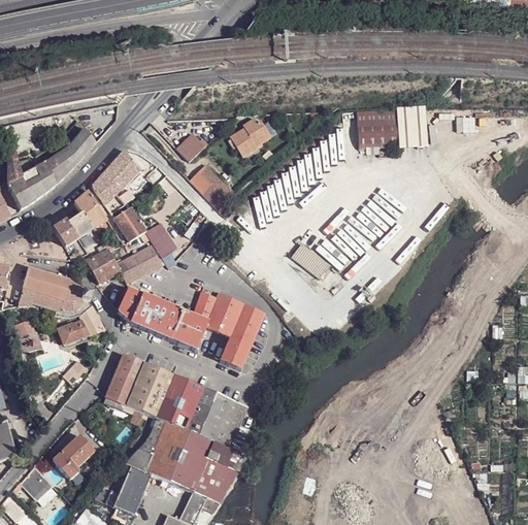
[(399,144),(399,149),(425,148),(424,105),(397,106),(399,144)]
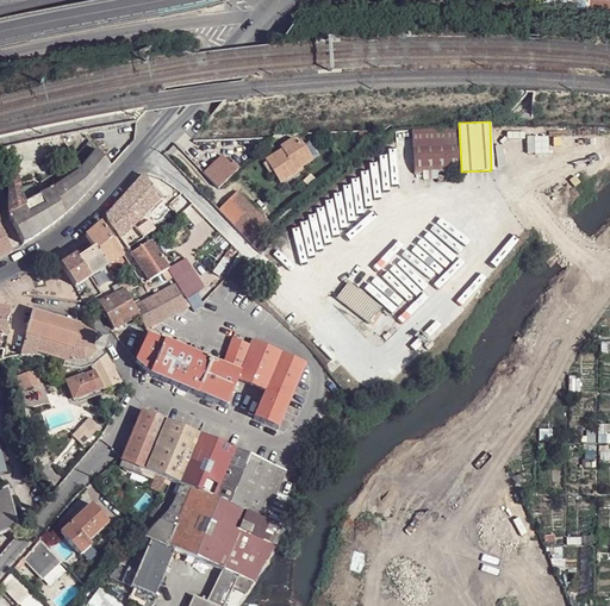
[(459,123),(412,125),(415,169),(461,167),(459,123)]
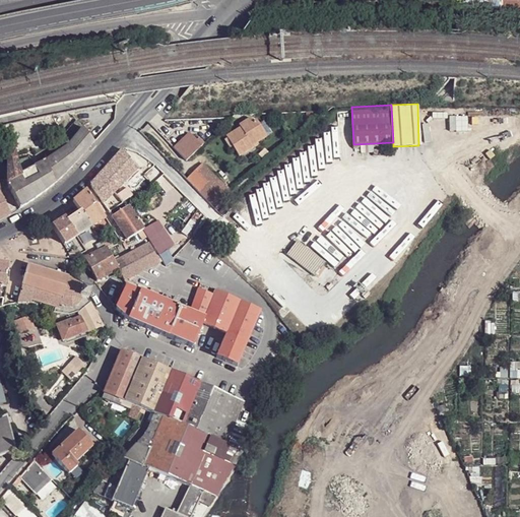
[(232,144),(238,154),(253,145),(252,142),(265,134),(255,116),(251,118),(249,115),(237,122),(238,124),(224,133),(226,135),(232,144)]
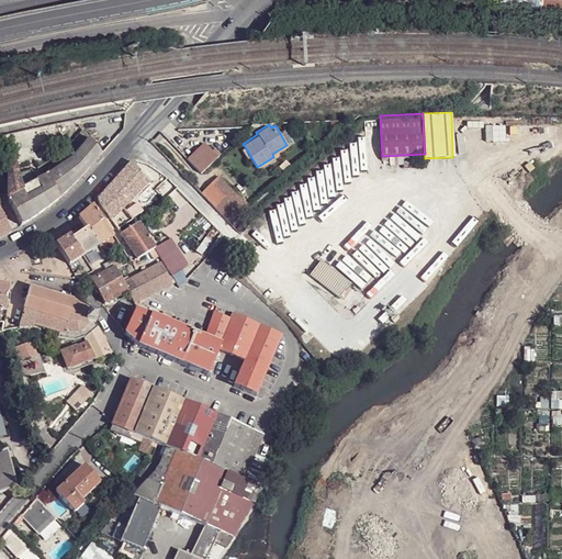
[(91,137),(83,127),(71,141),(79,151),(91,137)]
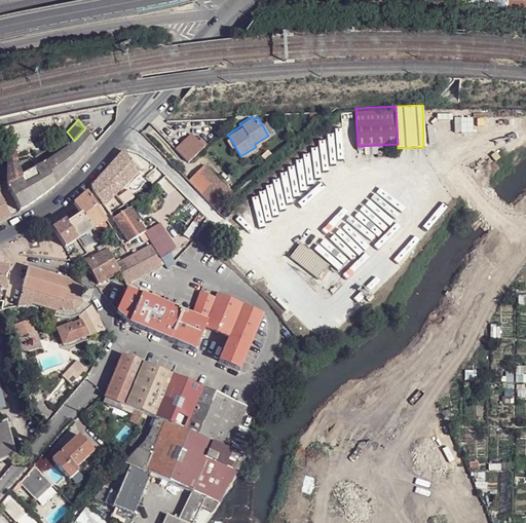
[(95,142),(85,128),(74,141),(71,145),(68,142),(64,145),(66,148),(45,161),(34,167),(29,155),(15,160),(14,152),(8,153),(6,153),(7,178),(7,184),(21,208),(32,200),(40,195),(51,186),(63,176),(67,172),(76,162),(95,142)]
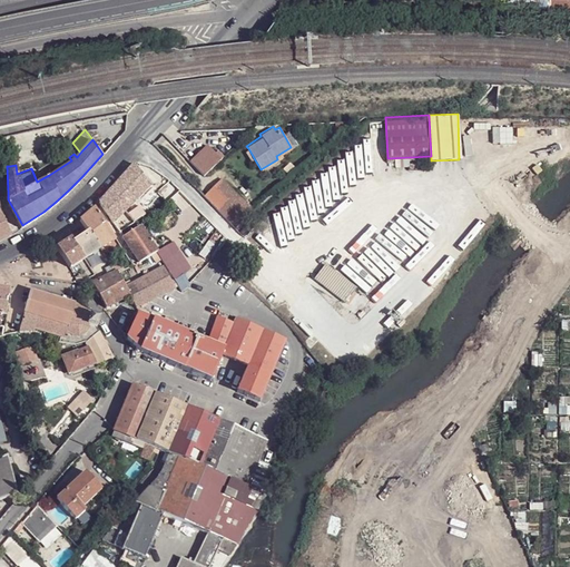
[(219,158),(205,143),(188,158),(187,159),(202,174),(219,158)]
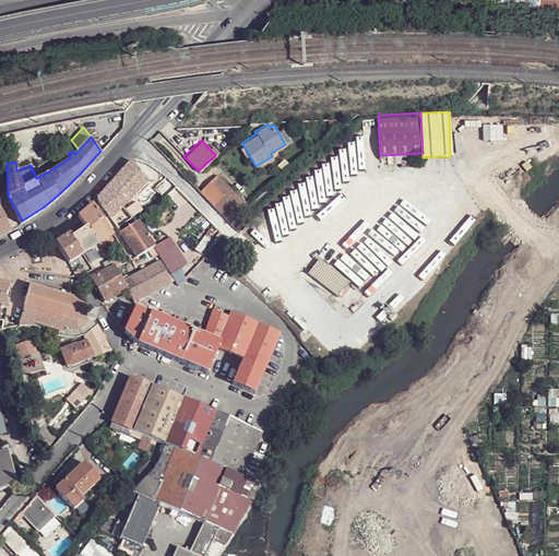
[(539,153),(545,146),(543,144),(536,151),(539,153)]
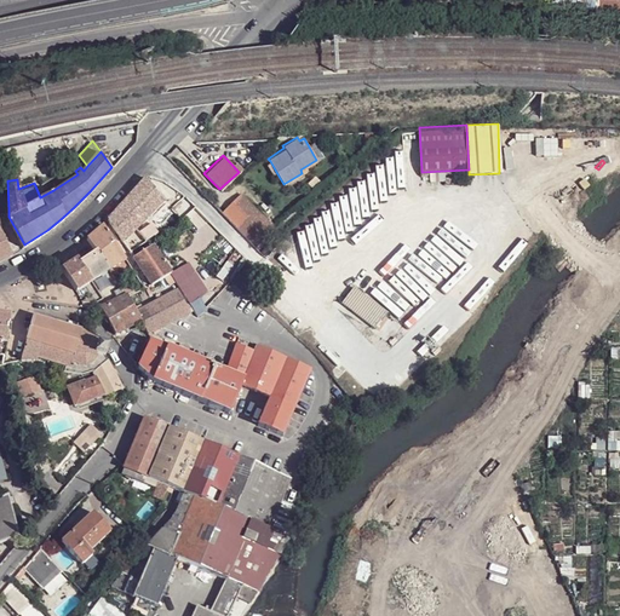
[(108,217),(122,240),(145,218),(165,199),(145,176),(139,183),(136,185),(118,206),(114,211),(108,217)]
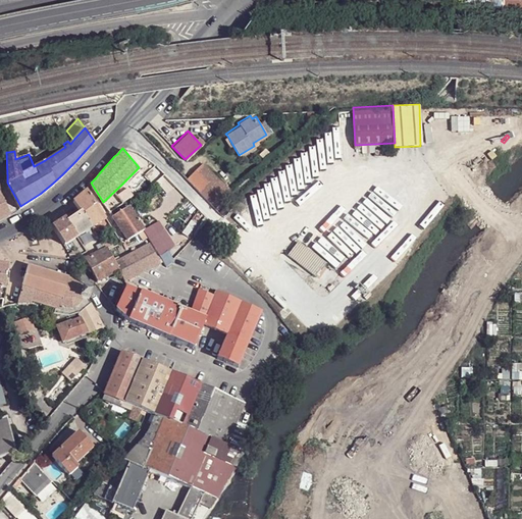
[(231,191),(203,162),(196,169),(188,178),(215,207),(231,191)]
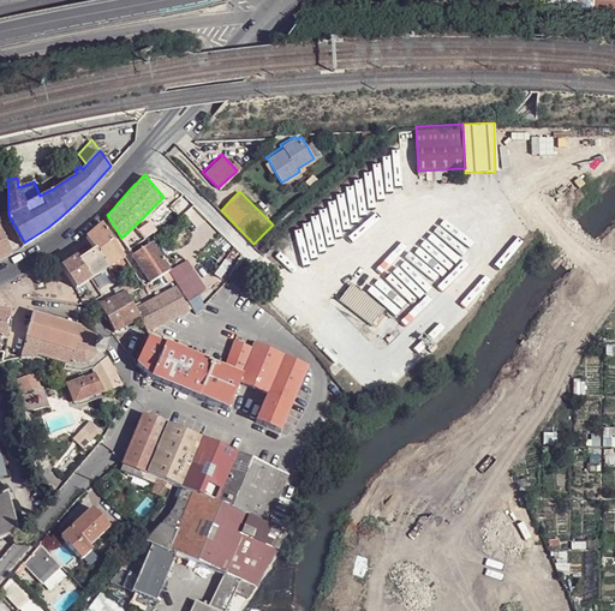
[(125,255),(102,220),(88,233),(96,247),(108,265),(125,255)]
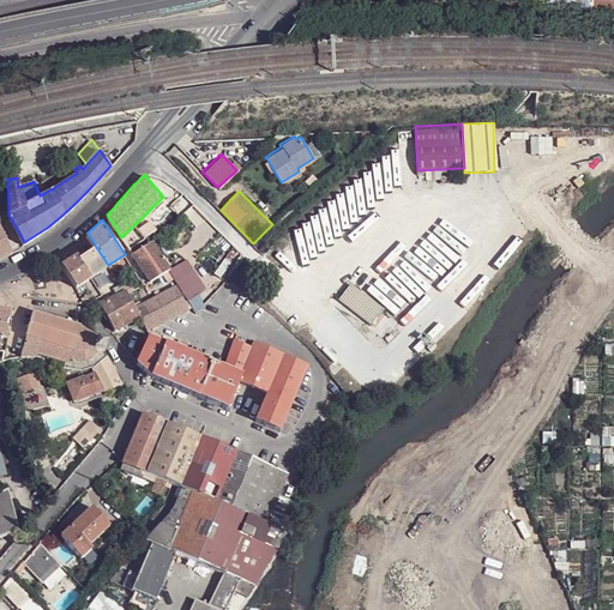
[(0,255),(5,254),(13,249),(0,223),(0,222),(0,255)]
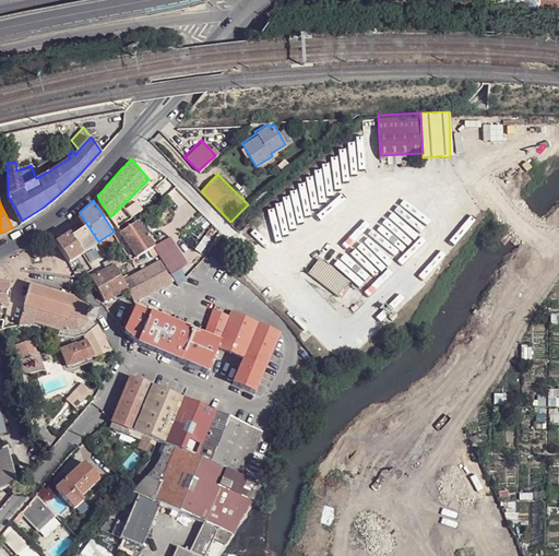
[(139,211),(135,204),(130,209),(133,214),(134,214),(139,211)]
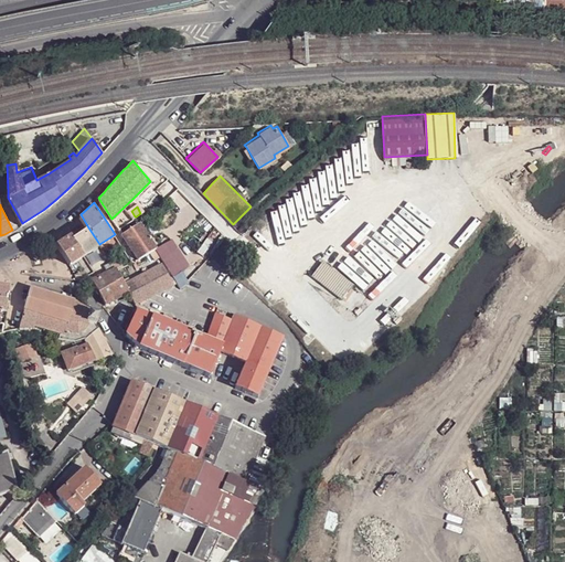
[(156,246),(139,222),(121,232),(137,257),(138,257),(149,251),(155,247),(156,246)]
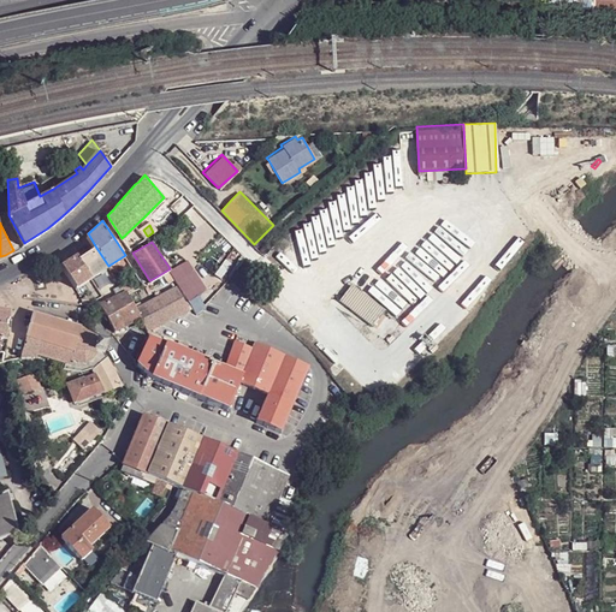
[(108,266),(96,248),(77,256),(92,277),(108,266)]
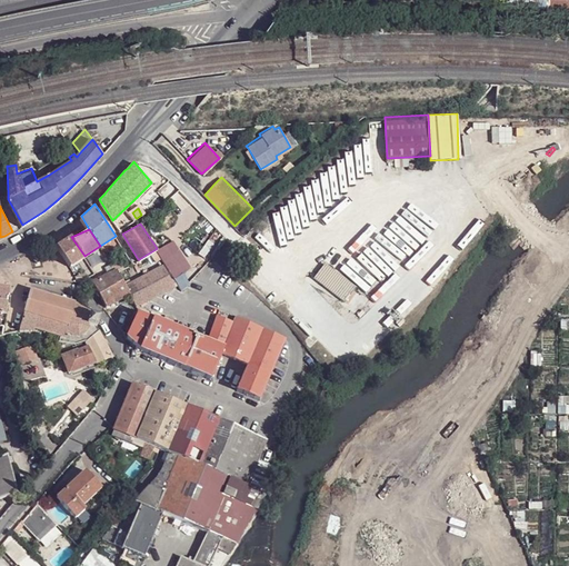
[(155,240),(175,275),(190,266),(170,231),(155,240)]
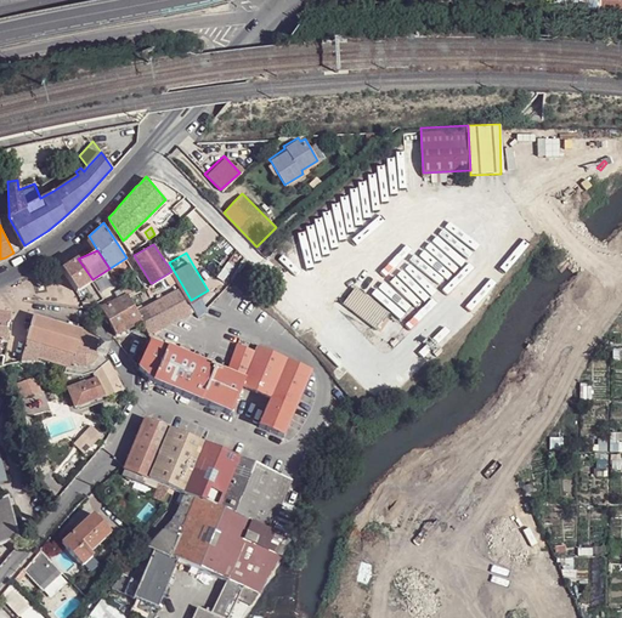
[(78,259),(62,267),(75,289),(92,279),(78,259)]
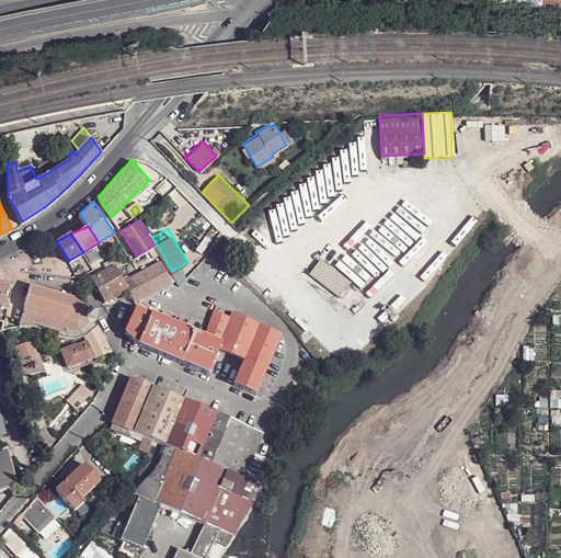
[(153,246),(148,249),(152,257),(158,253),(153,246)]
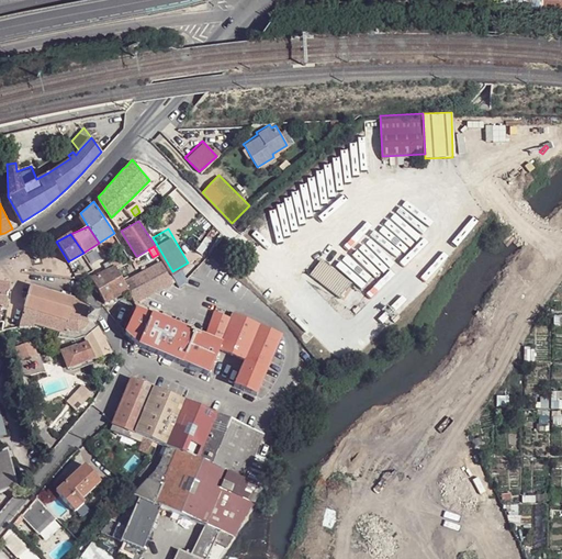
[(312,272),(341,295),(339,299),(352,309),(366,292),(351,282),(352,281),(323,258),(312,272)]
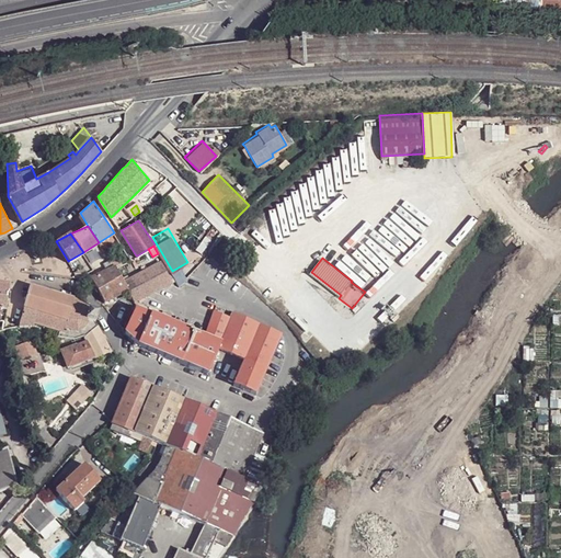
[(101,263),(105,269),(113,265),(110,259),(101,263)]
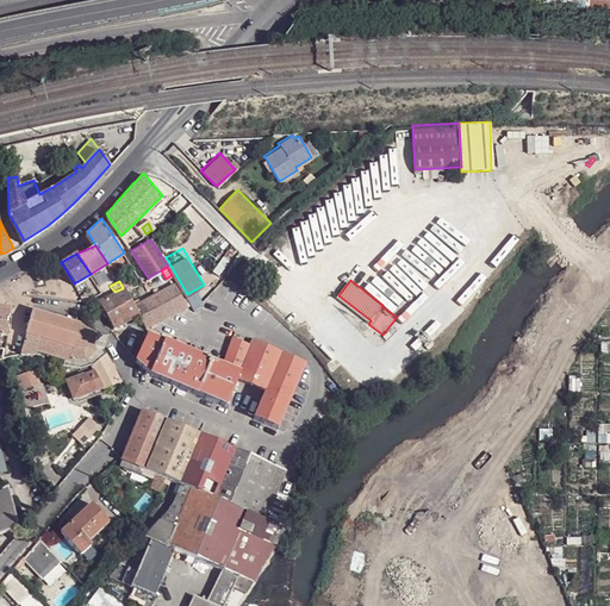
[(184,298),(175,282),(134,304),(138,312),(145,326),(187,303),(184,298)]
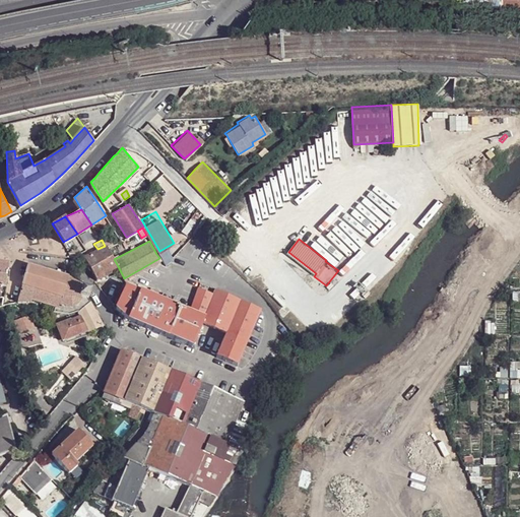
[(96,277),(118,266),(114,259),(106,245),(105,246),(98,249),(89,253),(83,255),(96,277)]
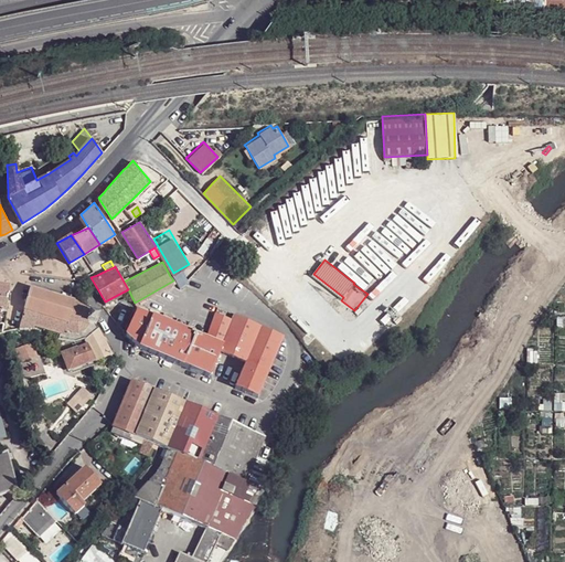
[(184,281),(178,272),(172,275),(176,279),(177,282),(179,286),(185,282),(184,281)]
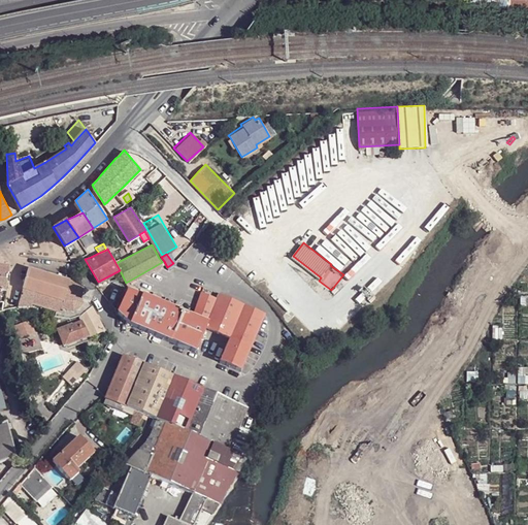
[(0,287),(5,289),(8,265),(0,263),(0,287)]
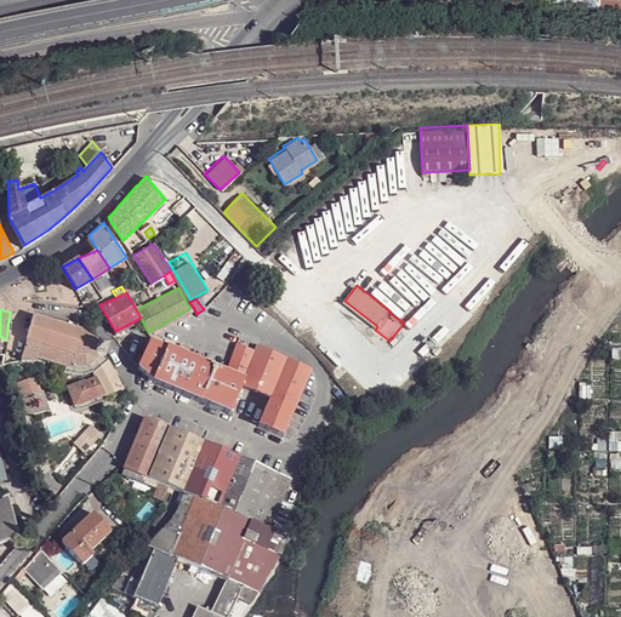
[(83,329),(33,314),(21,359),(36,359),(36,356),(64,365),(70,366),(72,364),(72,361),(85,366),(85,365),(92,360),(97,354),(97,352),(106,354),(107,350),(108,344),(100,342),(101,340),(89,335),(83,329)]
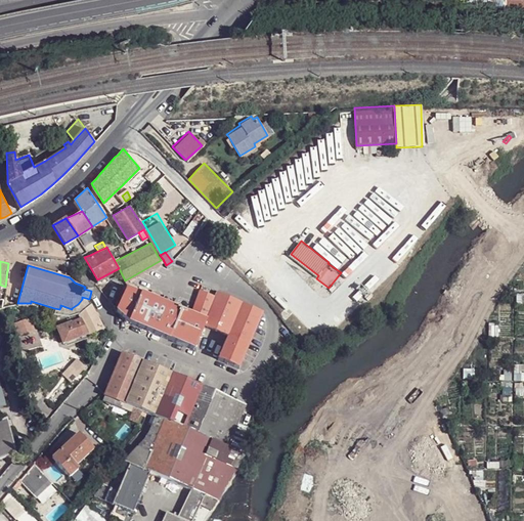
[(127,285),(117,307),(129,318),(130,319),(170,337),(194,347),(200,335),(204,327),(206,322),(228,333),(218,357),(238,365),(249,342),(262,310),(265,304),(251,298),(248,304),(242,301),(216,290),(214,295),(201,289),(190,312),(183,309),(142,292),(127,285)]
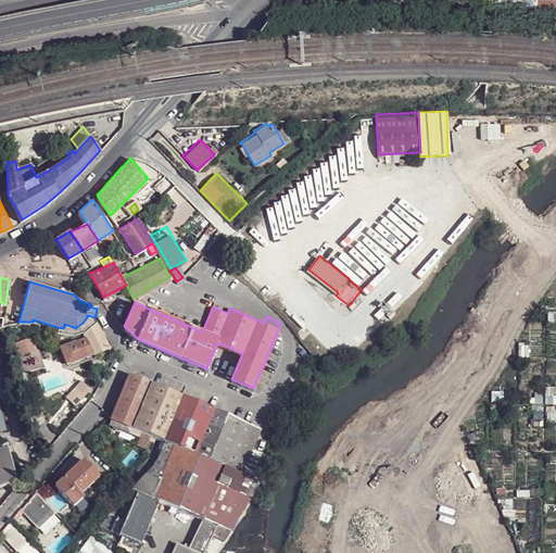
[(95,317),(87,315),(87,317),(83,323),(76,327),(76,328),(64,324),(64,326),(66,326),(65,329),(74,331),(81,328),(86,326),(95,317)]
